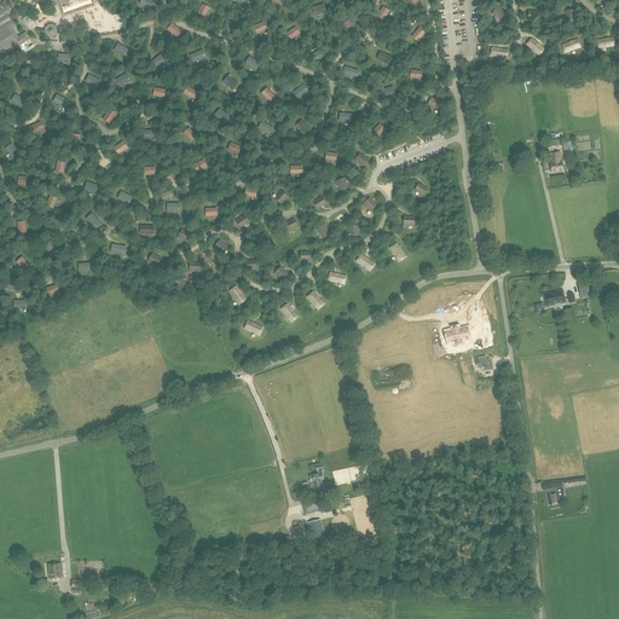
[(148,10),(152,5),(148,0),(142,0),(140,4),(148,10)]
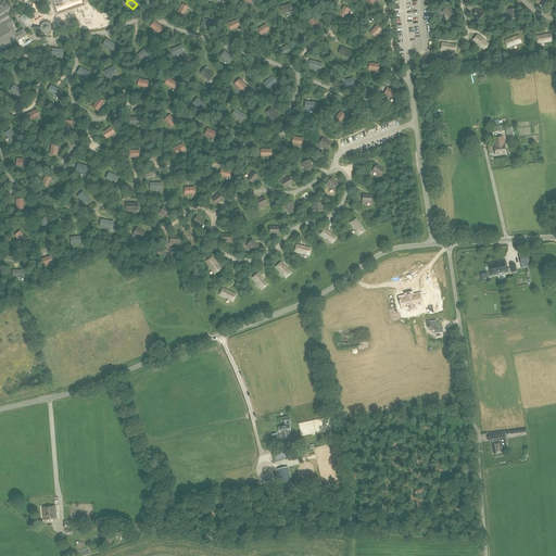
[(7,14),(11,11),(8,5),(7,5),(4,3),(2,4),(0,5),(0,47),(5,49),(26,35),(23,29),(16,34),(12,26),(14,25),(7,14)]
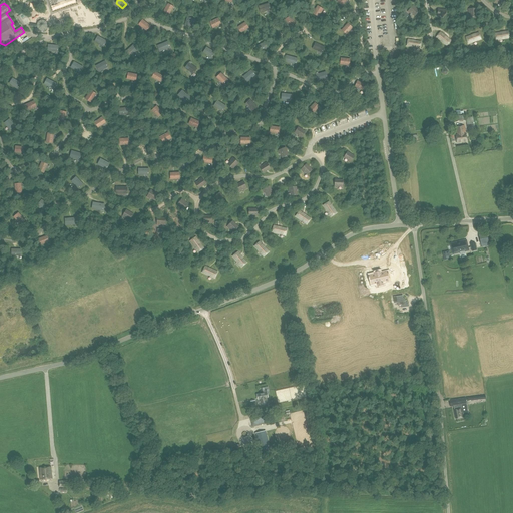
[(269,3),(259,6),(261,13),(271,9),(269,3)]
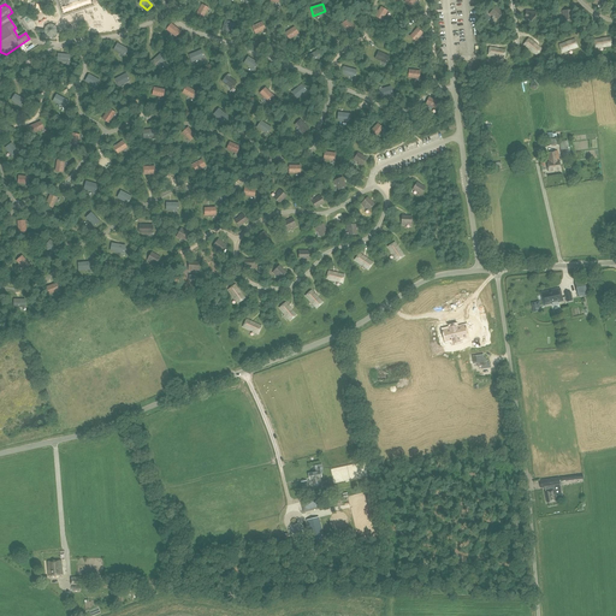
[(208,9),(202,5),(197,13),(203,17),(208,9)]
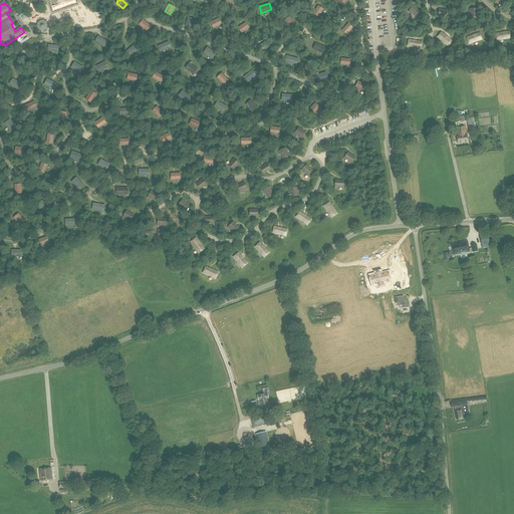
[(323,9),(318,6),(313,13),(319,16),(323,9)]
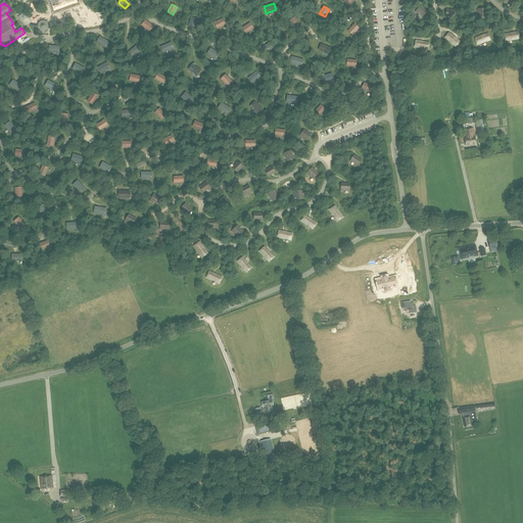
[(419,13),(423,16),(427,11),(421,6),(416,11),(418,14),(419,13)]
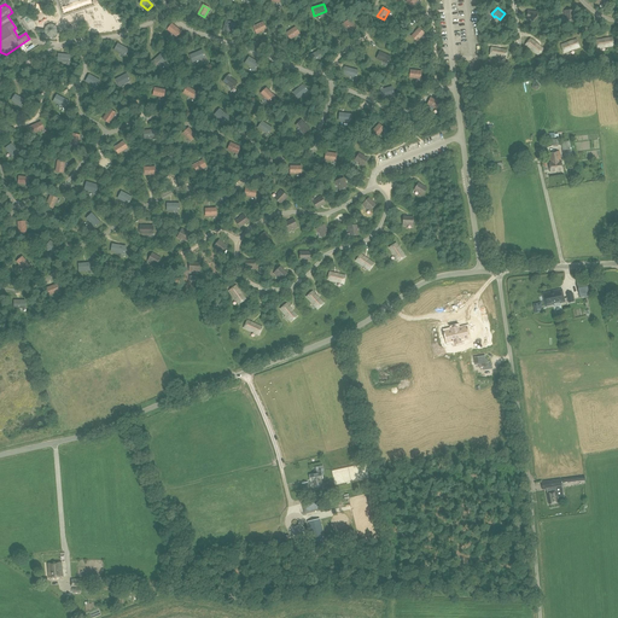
[(528,11),(528,19),(532,19),(532,21),(537,22),(538,12),(528,11)]
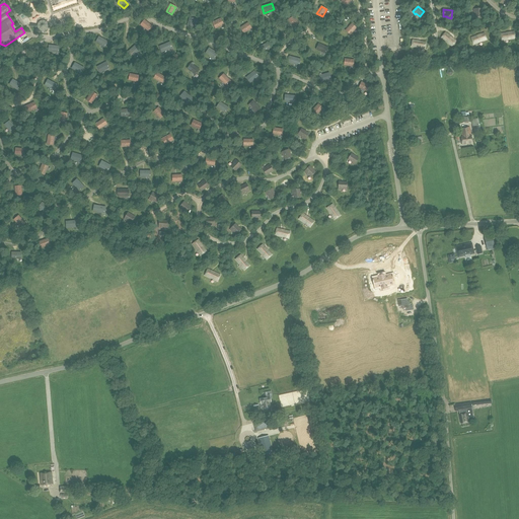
[(294,16),(289,20),(294,27),(299,23),(294,16)]
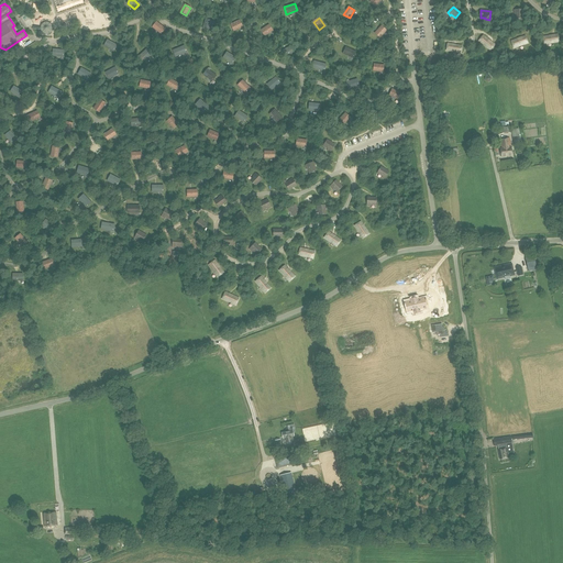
[(206,19),(202,29),(210,30),(212,21),(206,19)]
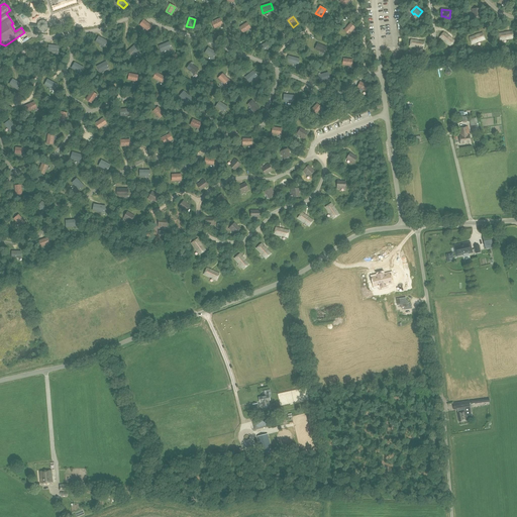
[(220,18),(212,22),(215,28),(223,24),(220,18)]
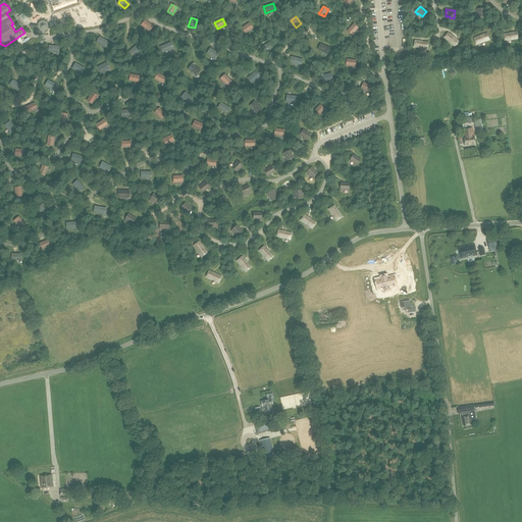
[(153,27),(145,20),(142,25),(149,32),(153,27)]
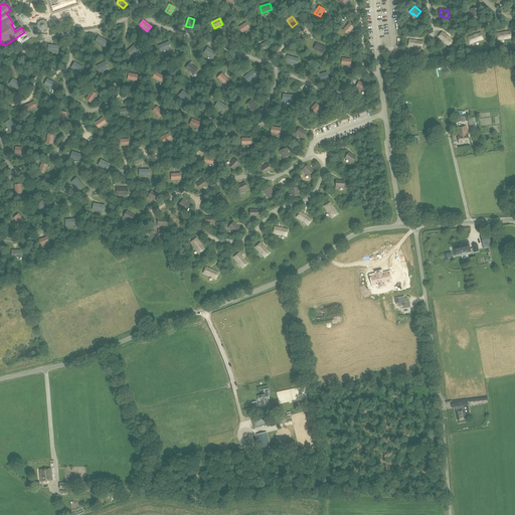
[(246,22),(238,27),(242,32),(249,28),(246,22)]
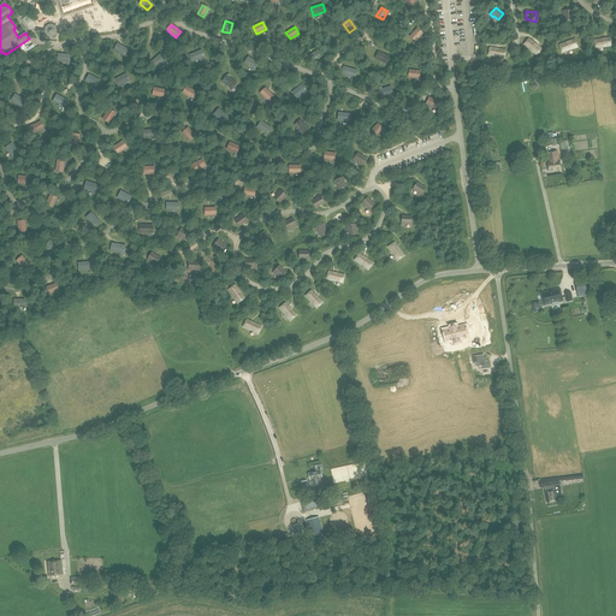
[(418,28),(410,36),(416,41),(424,33),(418,28)]
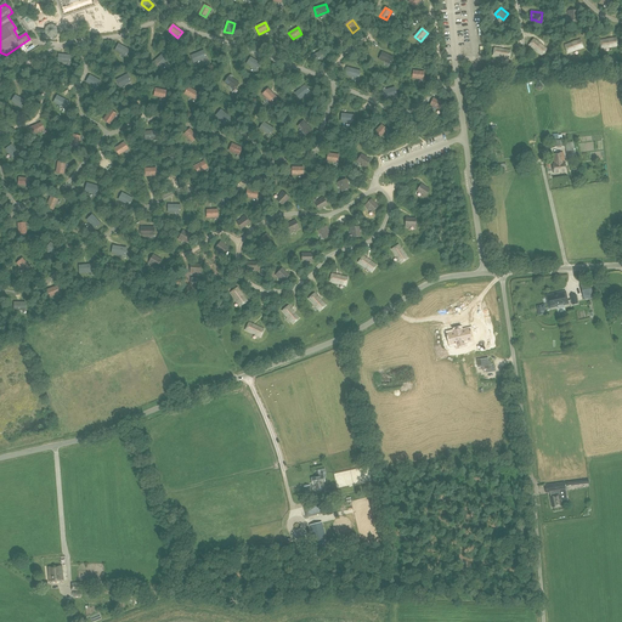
[(600,40),(601,49),(617,46),(616,38),(600,40)]
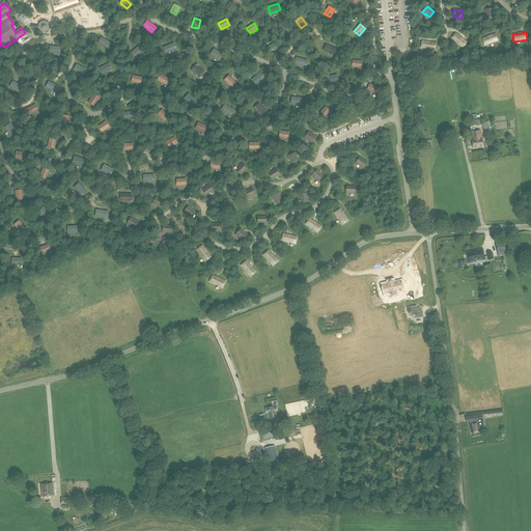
[(456,33),(451,38),(463,48),(467,42),(456,33)]
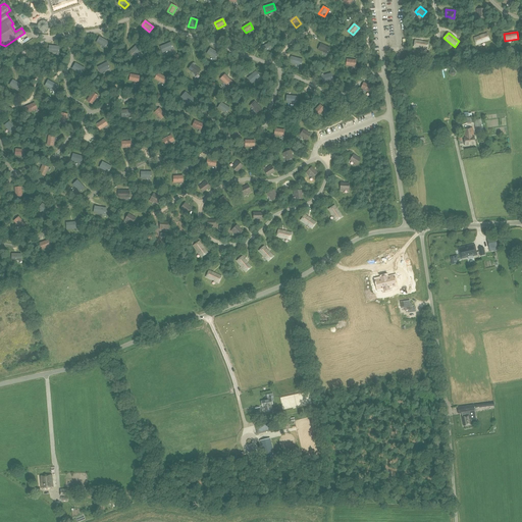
[(474,38),(476,45),(489,40),(487,34),(474,38)]
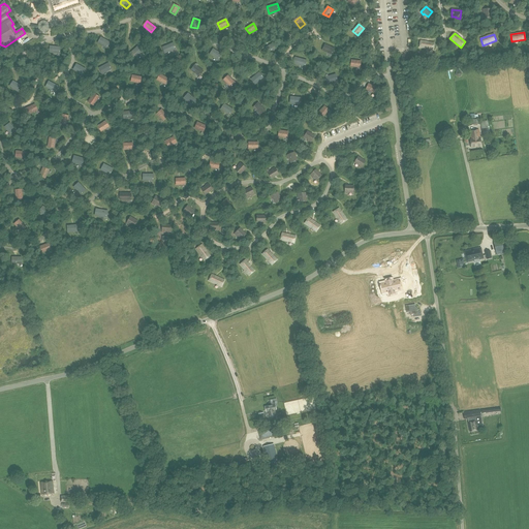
[(111,42),(101,37),(98,43),(106,49),(111,42)]
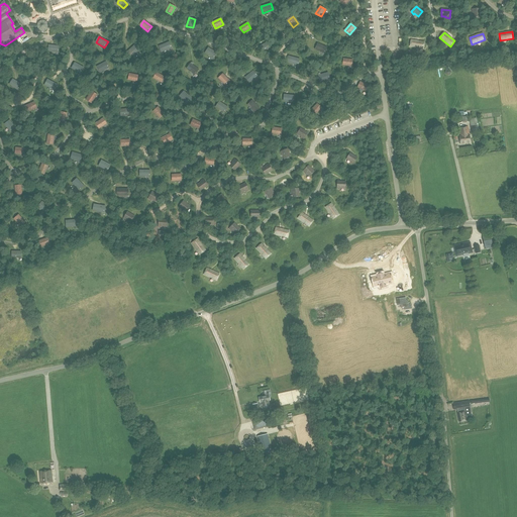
[(411,39),(410,46),(423,48),(424,42),(411,39)]
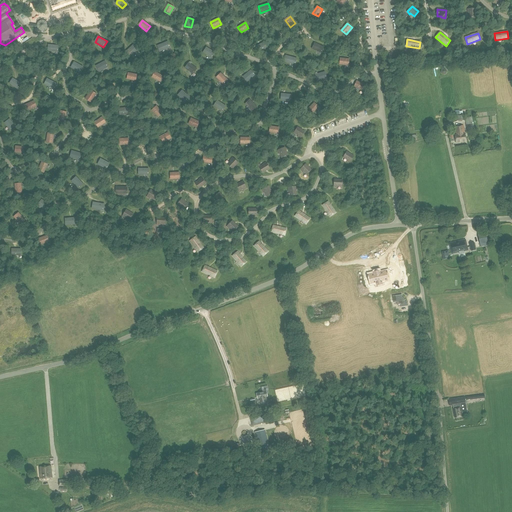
[(160,52),(170,47),(168,41),(157,46),(160,52)]
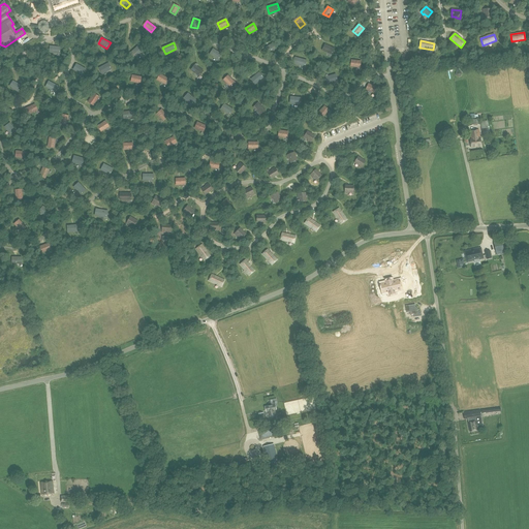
[(274,43),(266,48),(269,54),(277,50),(274,43)]
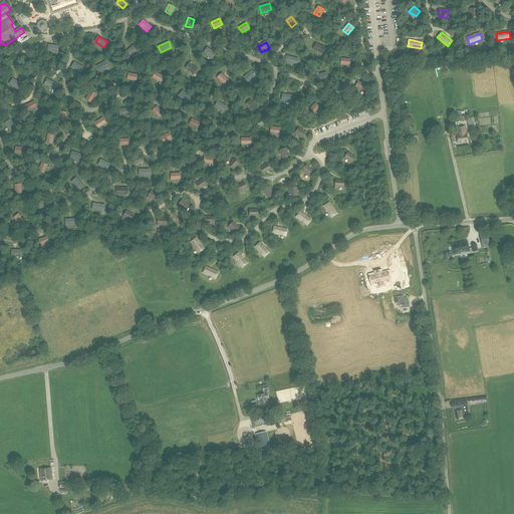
[(325,47),(316,43),(313,49),(322,53),(325,47)]
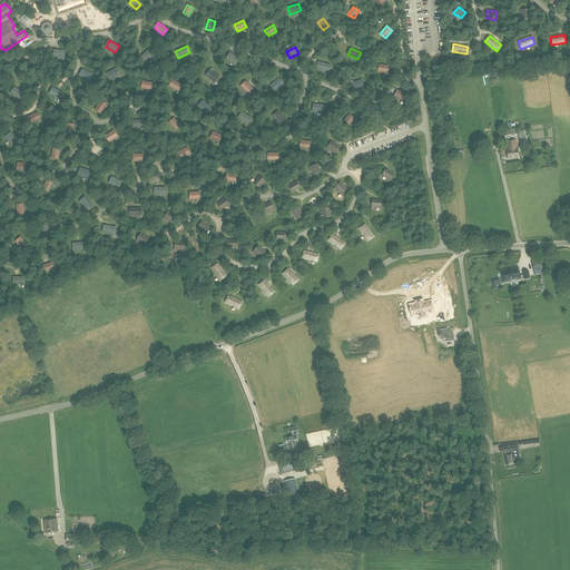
[(149,50),(140,57),(145,62),(154,55),(149,50)]
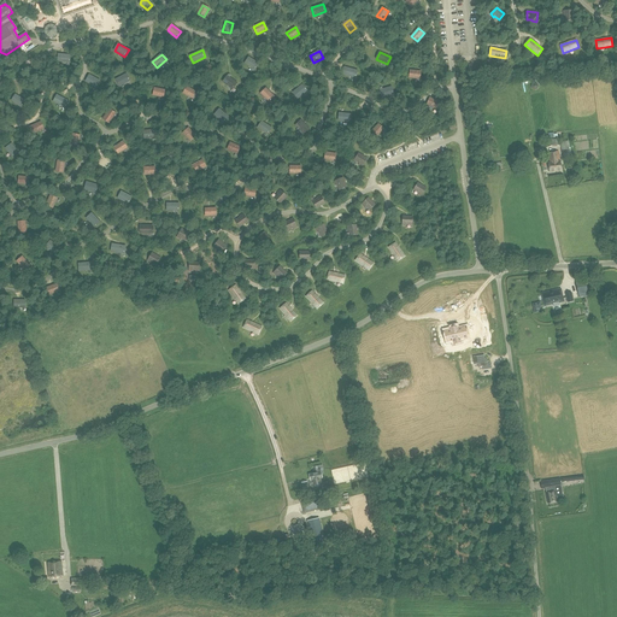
[(256,69),(259,64),(248,57),(245,63),(256,69)]
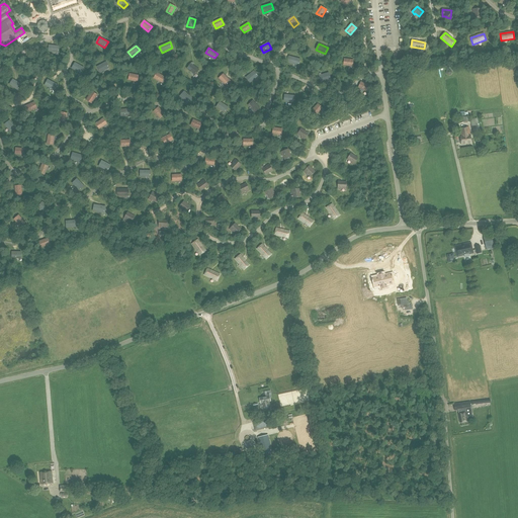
[(289,57),(287,63),(298,66),(300,59),(289,57)]
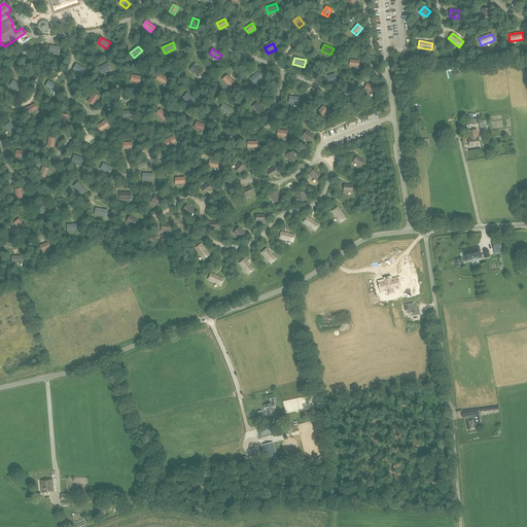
[(108,63),(99,68),(102,74),(111,69),(108,63)]
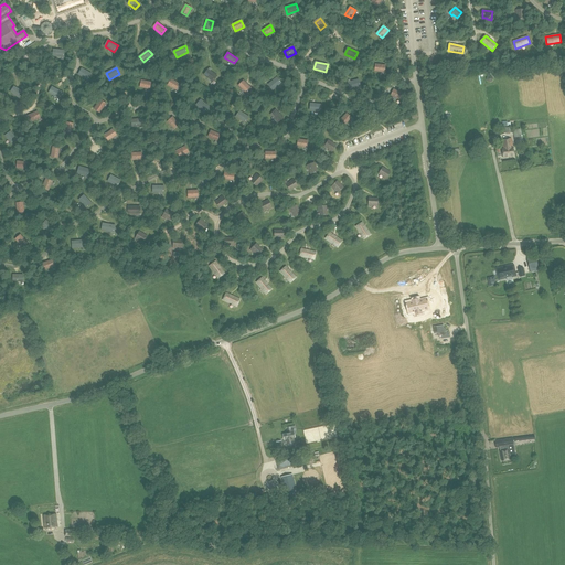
[(82,68),(78,75),(88,80),(92,74),(82,68)]
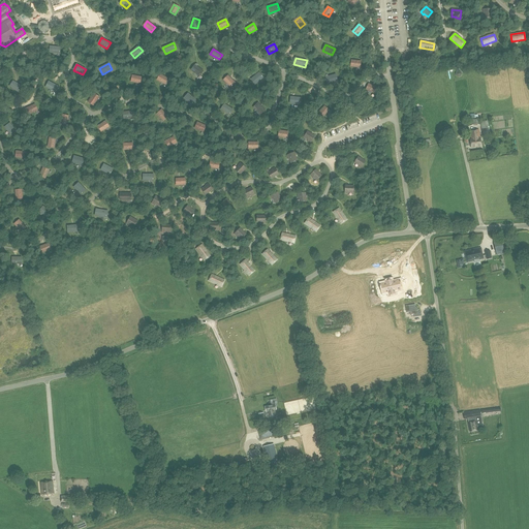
[(191,70),(199,76),(204,71),(195,65),(191,70)]
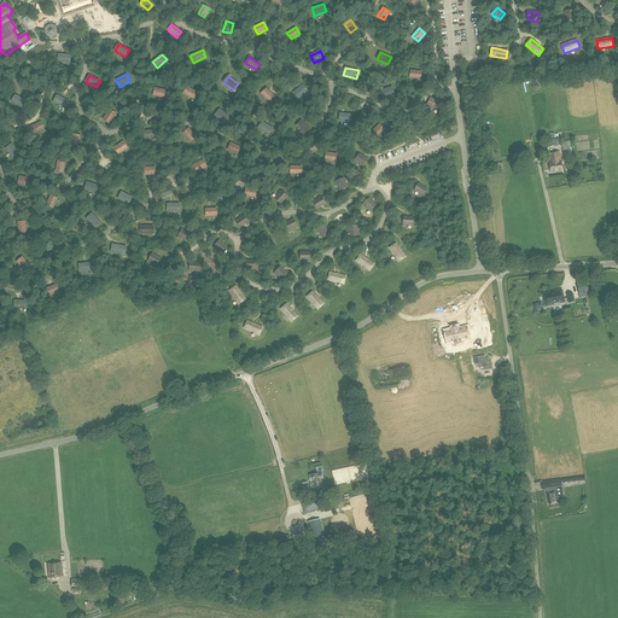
[(308,91),(303,85),(293,93),(298,98),(308,91)]
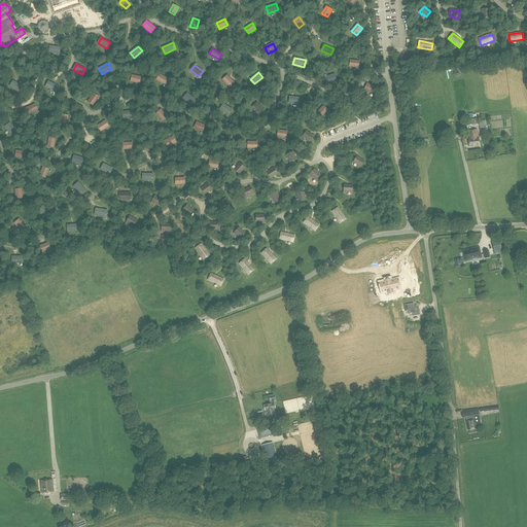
[(160,74),(156,79),(165,83),(168,78),(160,74)]
